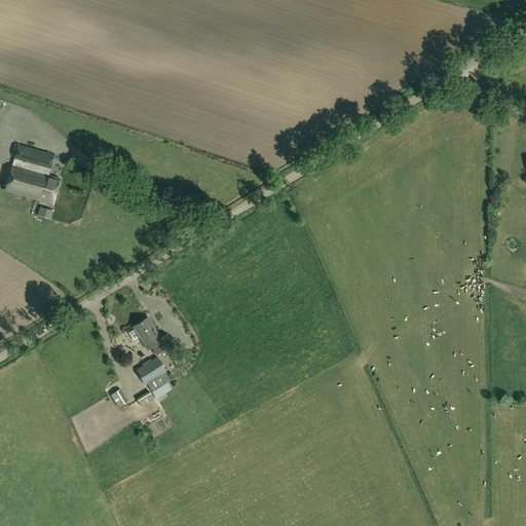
[(17,145),(11,165),(48,176),(53,155),(17,145)]
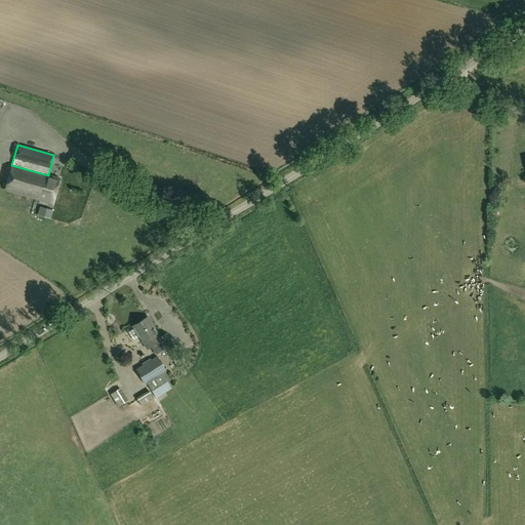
[(59,178),(48,175),(11,165),(4,189),(52,203),(59,178)]
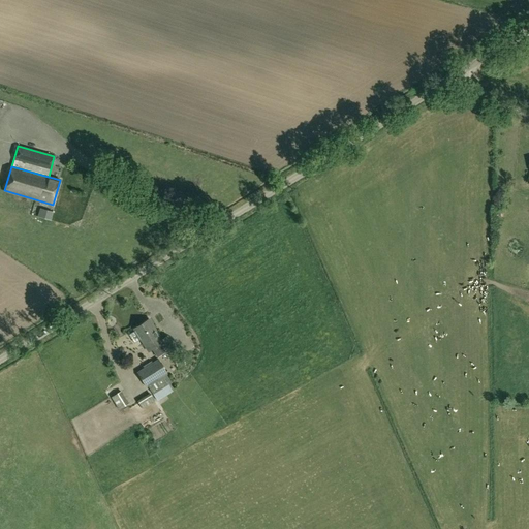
[(162,339),(157,330),(150,318),(134,329),(150,350),(153,348),(158,356),(166,350),(165,348),(173,343),(167,335),(162,339)]
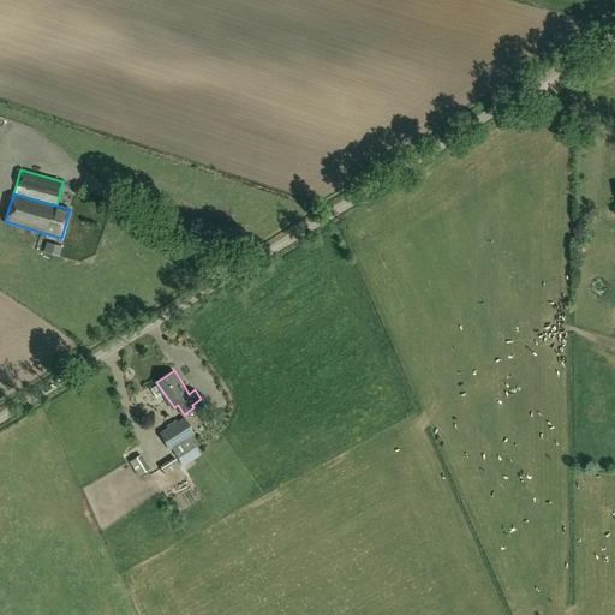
[(195,435),(184,417),(178,422),(175,419),(169,423),(171,425),(160,433),(169,452),(172,449),(177,458),(199,445),(195,436),(195,435)]
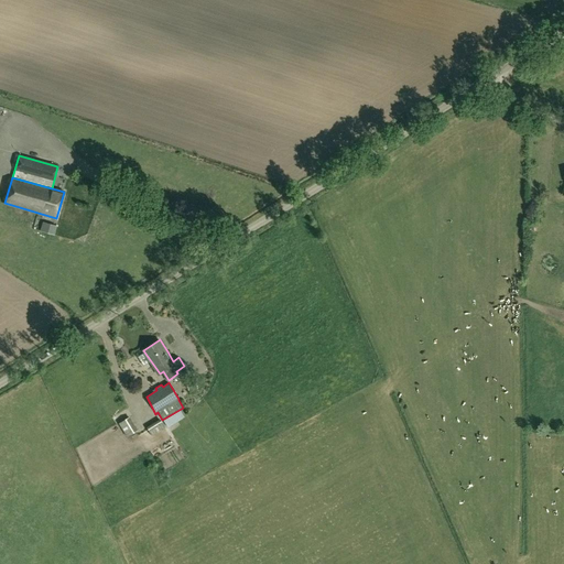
[(127,418),(119,423),(129,437),(137,432),(127,418)]
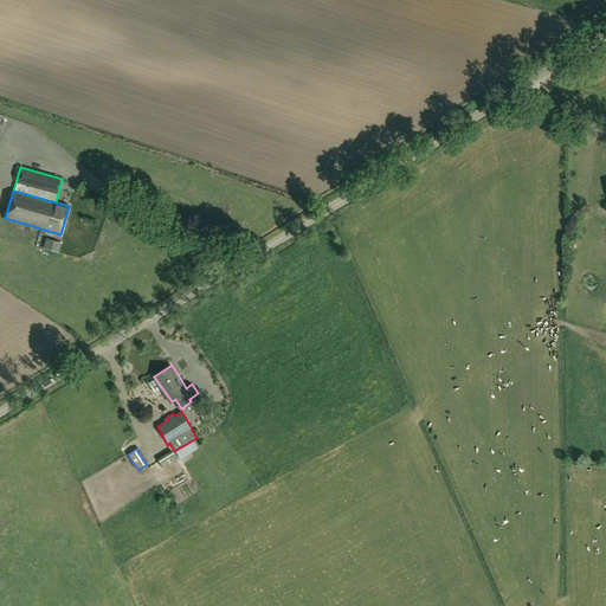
[(159,459),(163,468),(178,459),(172,450),(159,459)]
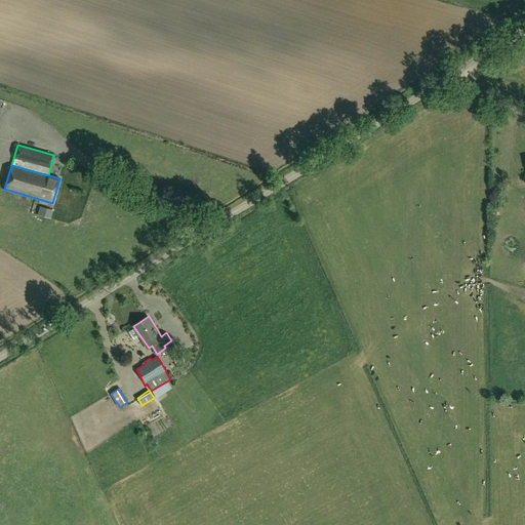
All buildings are outlined.
